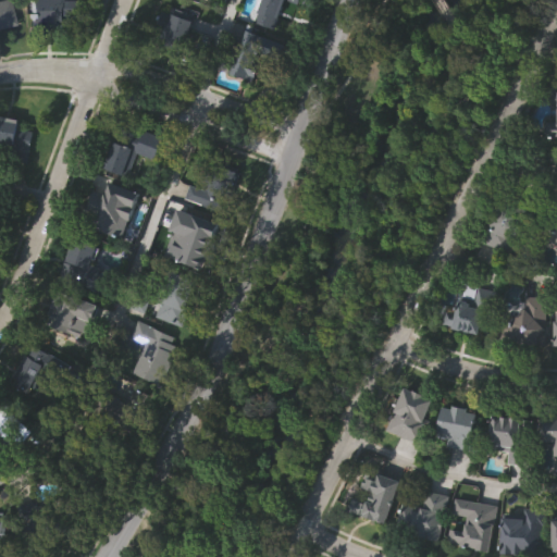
[(8,0),(13,25),(0,27),(0,0),(8,0)]
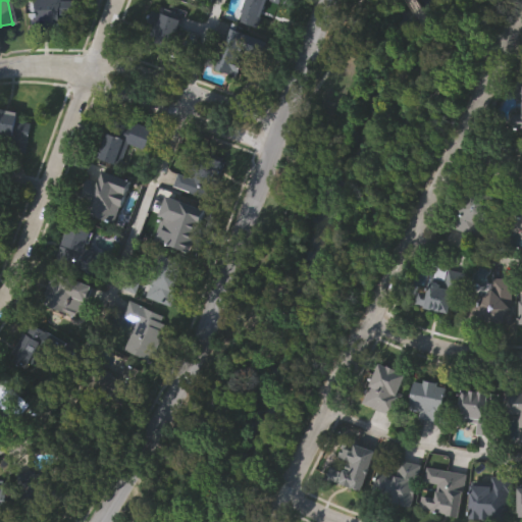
[(28,22),(28,0),(77,0),(77,22),(28,22)]
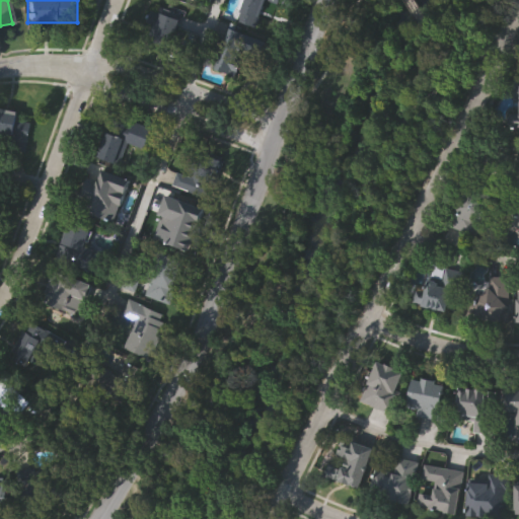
[(264,0),(256,26),(234,19),(239,0),(264,0)]
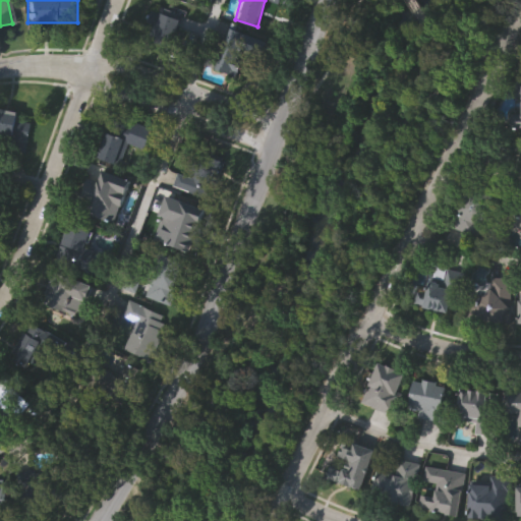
[(148,37),(161,10),(181,20),(167,47),(148,37)]
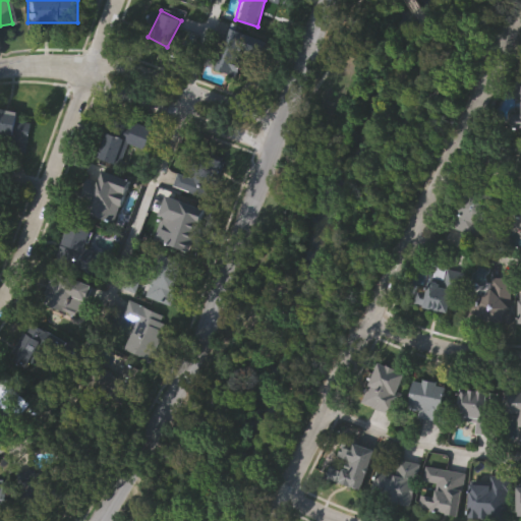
[(214,66),(227,25),(266,40),(261,55),(243,49),(235,73),(214,66)]
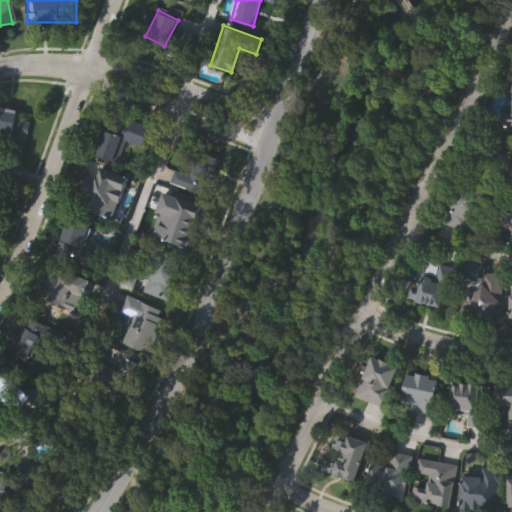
[(511,129),(511,80),(511,111),(502,111),(503,130),(511,129)]
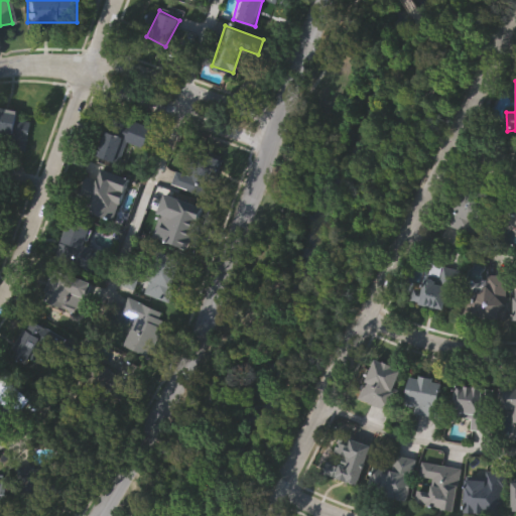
[(0,108),(29,112),(25,148),(0,145),(0,108)]
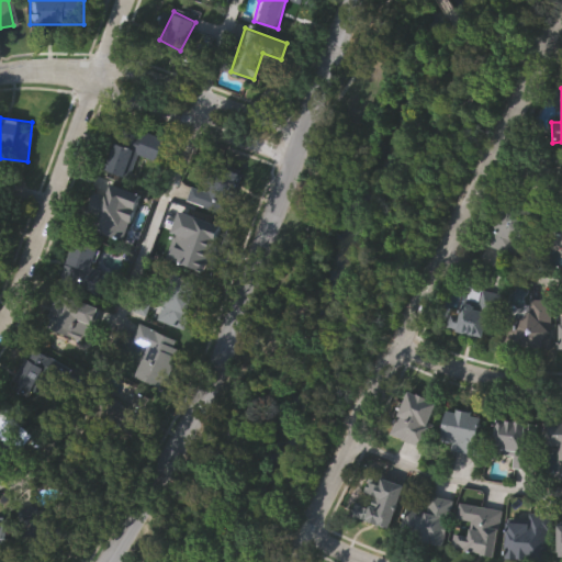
[(137,153),(128,177),(104,168),(120,122),(164,137),(156,159),(137,153)]
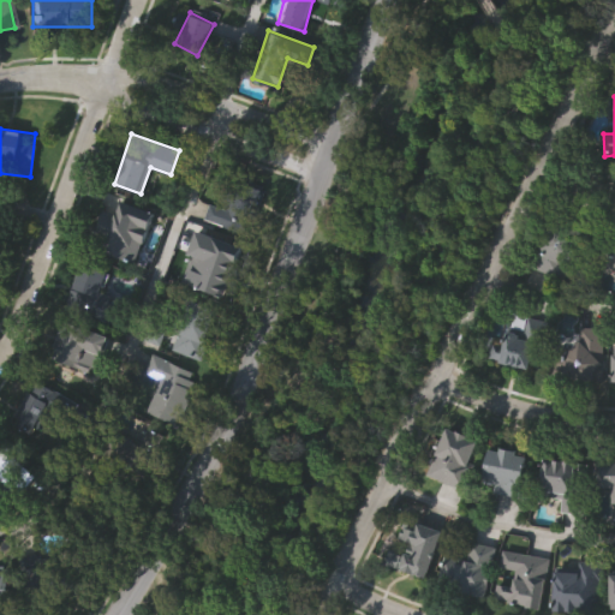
[(94,243),(107,197),(151,209),(145,232),(130,228),(123,251),(94,243)]
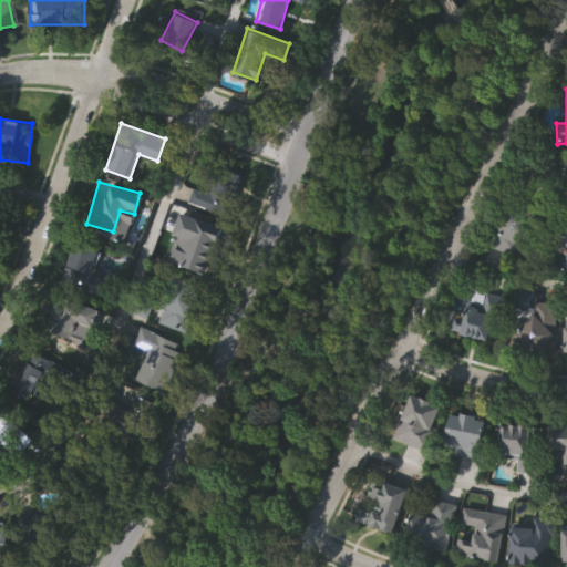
[(524,255),(492,244),(501,215),(519,203),(549,215),(539,239),(536,238),(533,245),(528,243),(524,255)]
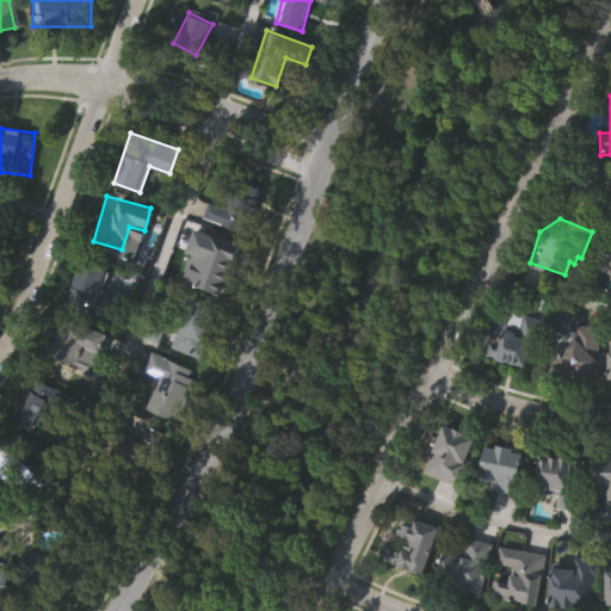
[(610,263),(599,263),(600,238),(610,238),(610,228),(610,263)]
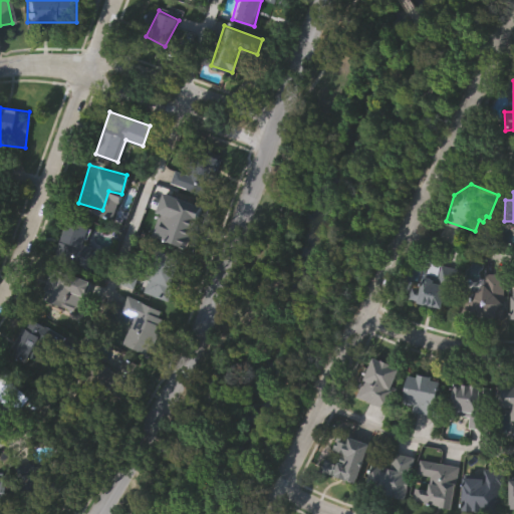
[(173,242),(153,233),(163,209),(183,217),(173,242)]
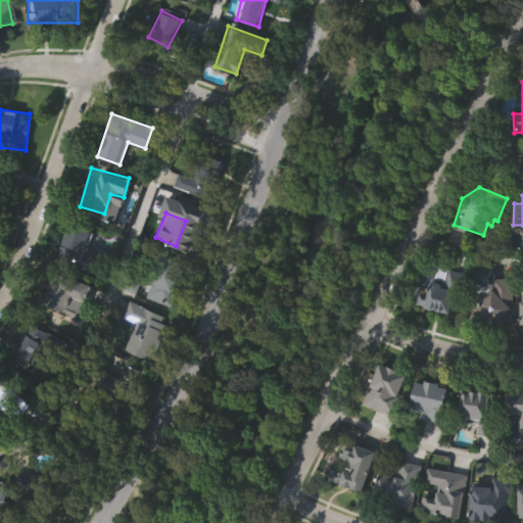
[(56,260),(68,221),(93,229),(86,248),(102,253),(95,273),(56,260)]
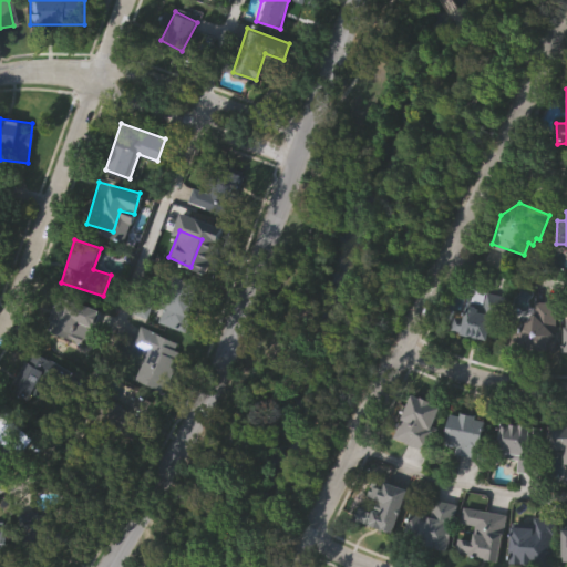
[(184,330),(157,321),(173,275),(199,285),(184,330)]
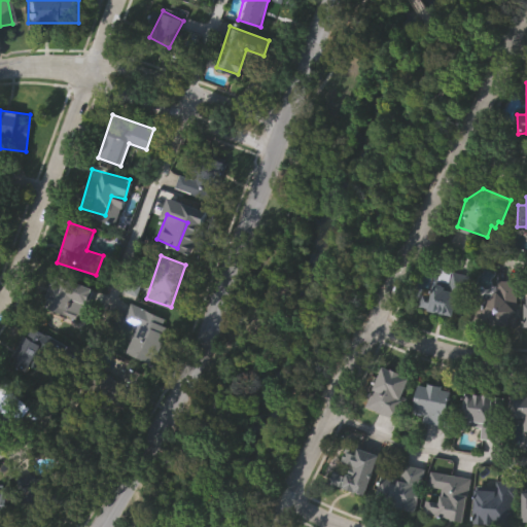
[(471,276),(461,318),(418,308),(422,291),(430,293),(432,285),(436,286),(440,269),(471,276)]
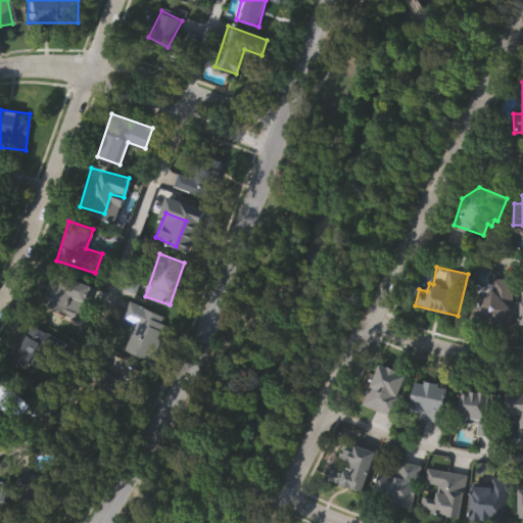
[(91,284),(86,301),(77,298),(72,317),(42,307),(51,273),(91,284)]
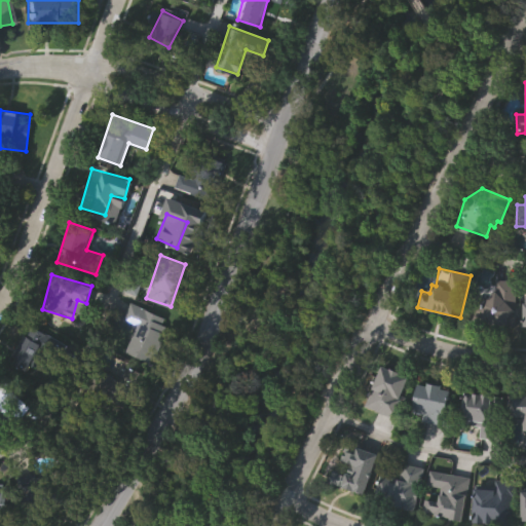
[(516,280),(514,325),(467,324),(468,312),(471,312),(471,305),(476,300),(486,299),(493,295),(493,279),(516,280)]
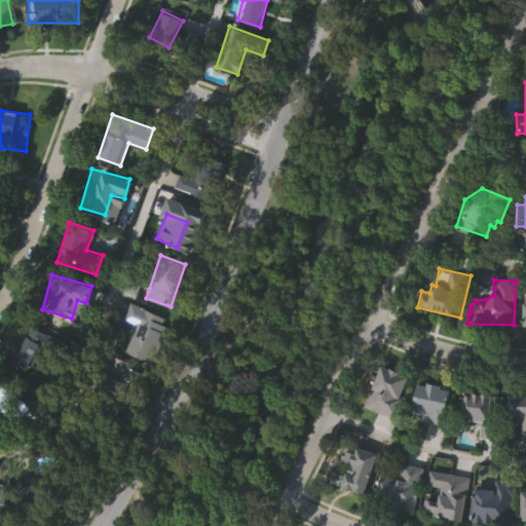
[(135,323),(122,318),(127,302),(166,315),(150,361),(124,352),(135,323)]
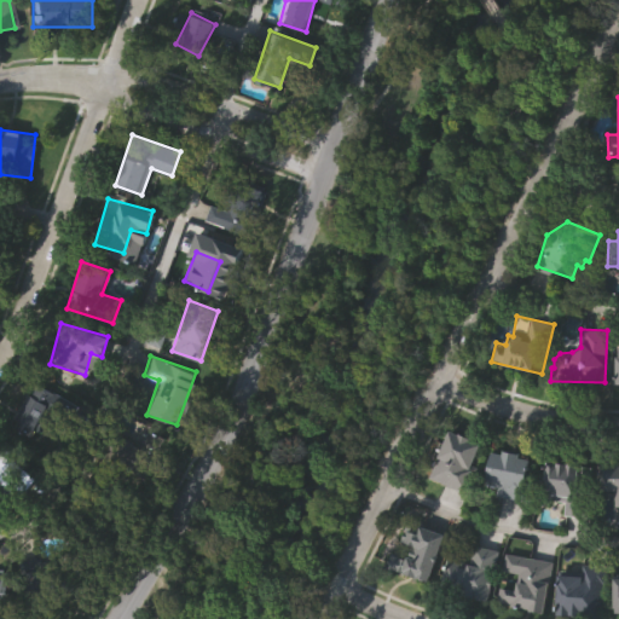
[(11,422),(28,391),(46,401),(52,391),(64,397),(40,439),(11,422)]
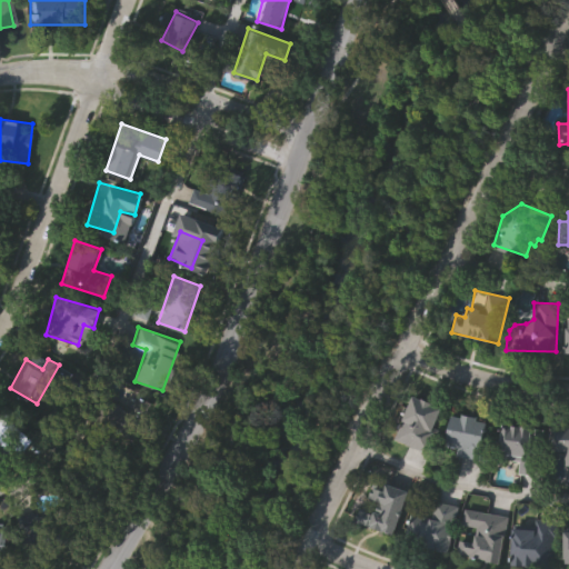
[(429,451),(396,437),(416,392),(443,405),(435,423),(440,427),(429,451)]
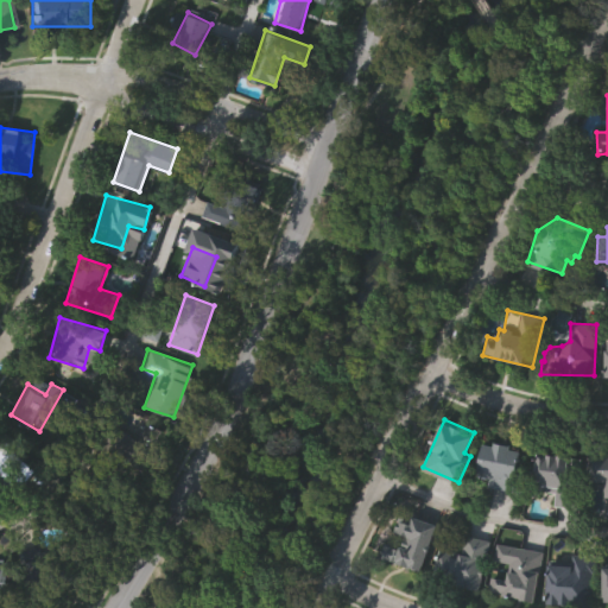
[(124,451),(126,436),(141,438),(143,424),(157,425),(153,455),(124,451)]
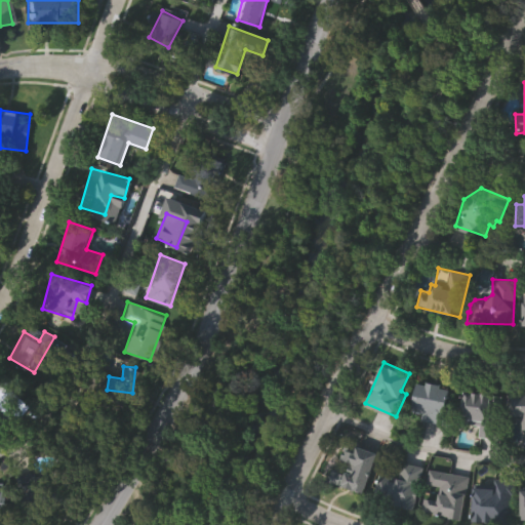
[(451,411),(448,427),(419,421),(420,414),(411,412),(417,385),(426,387),(427,382),(441,386),(440,388),(448,390),(444,410),(451,411)]
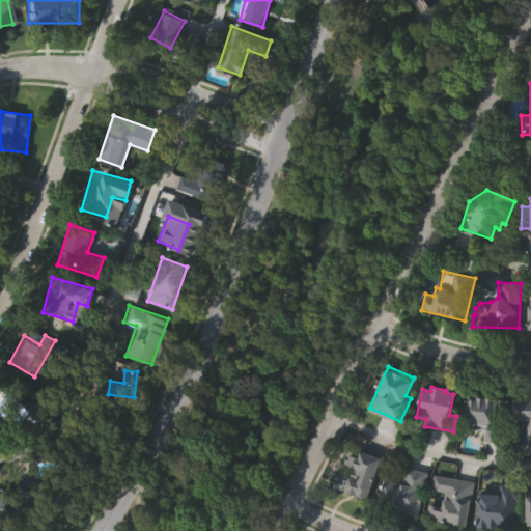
[(0,392),(6,388),(24,413),(0,429),(0,392)]
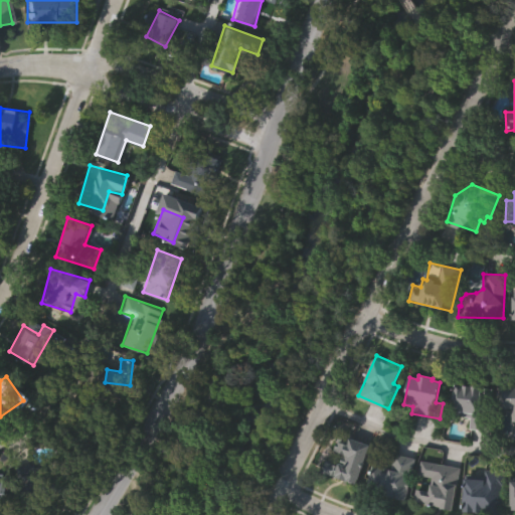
[(469,430),(470,417),(452,416),(454,386),(489,388),(488,413),(491,413),(490,431),(469,430)]
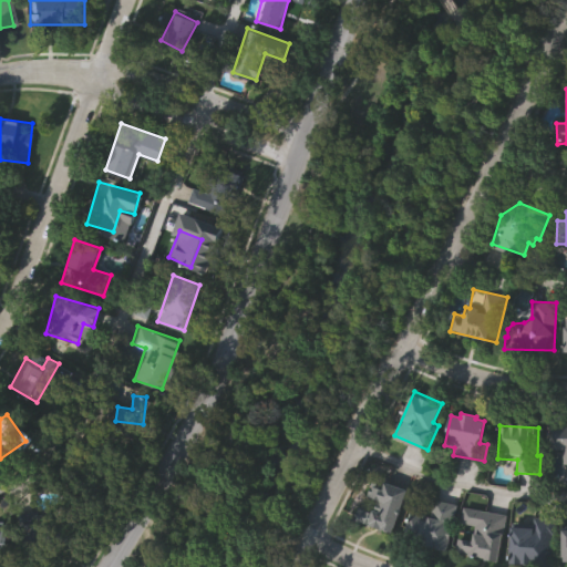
[(566,477),(564,477),(564,466),(562,466),(563,452),(548,451),(549,429),(566,429),(566,477)]
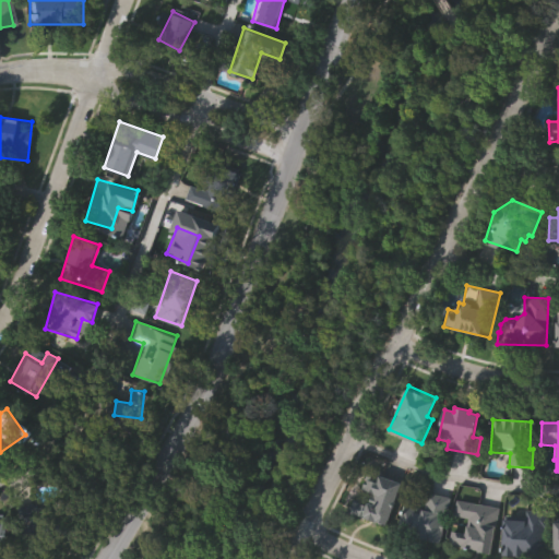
[(387,525),(348,511),(352,500),(366,506),(371,491),(361,488),(368,467),(375,470),(371,479),(376,482),(378,476),(401,485),(387,525)]
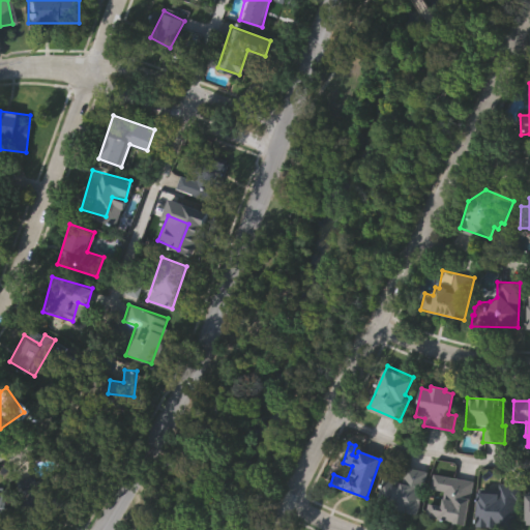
[(418,514),(378,505),(383,479),(403,484),(406,468),(428,473),(418,514)]
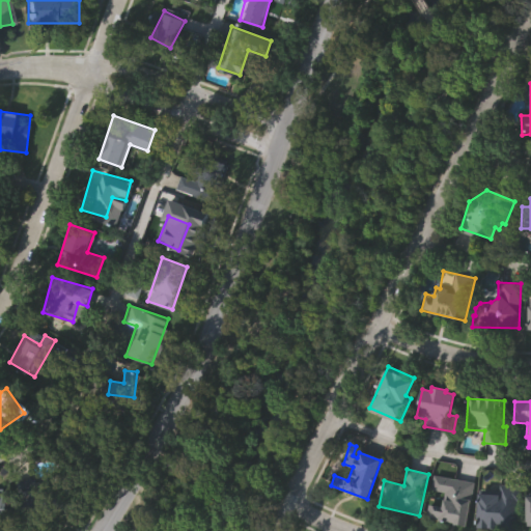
[(468,526),(428,518),(431,506),(444,508),(447,495),(432,492),(436,477),(475,484),(468,526)]
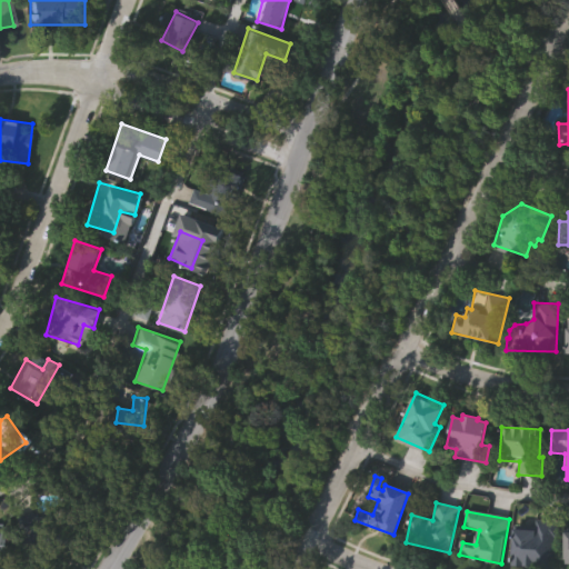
[(553,563),(513,561),(516,526),(536,527),(537,516),(559,517),(558,535),(556,535),(553,563)]
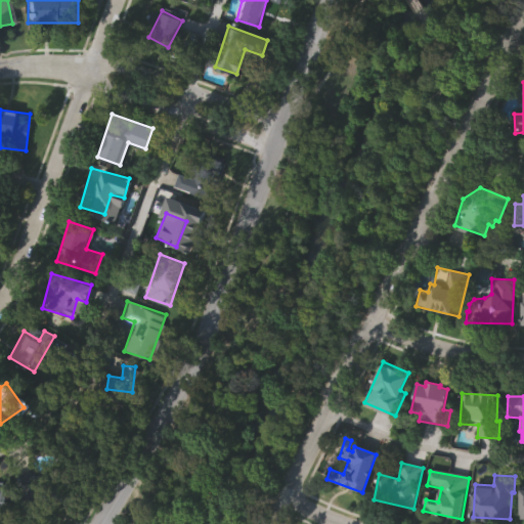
[(53,505),(22,509),(18,481),(49,477),(53,505)]
